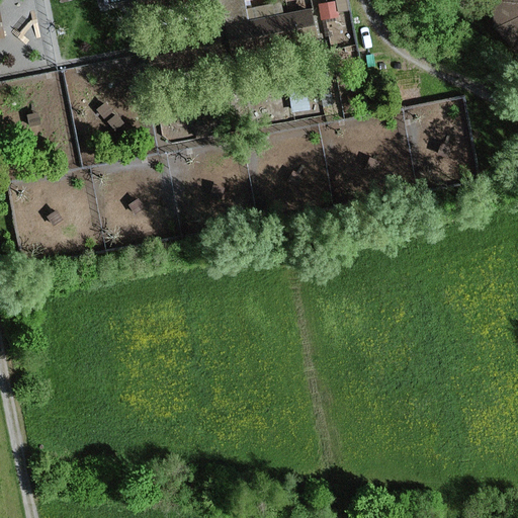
[(79,0),(68,0),(67,0),(70,12),(81,10),(79,0)]
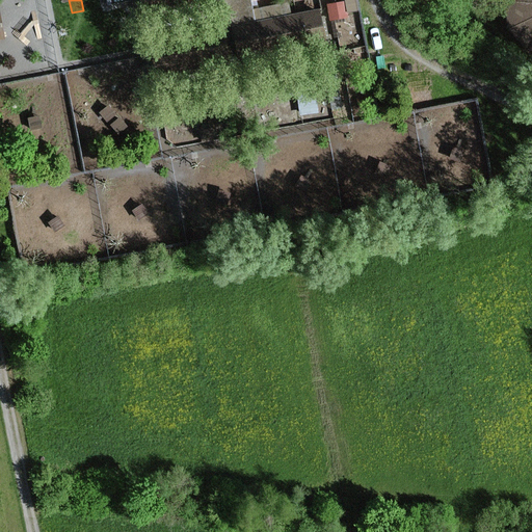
[(141,0),(144,12),(147,12),(148,20),(216,7),(220,29),(150,43),(156,78),(159,77),(160,86),(327,54),(325,46),(327,46),(320,8),(292,14),(290,2),(254,9),(251,0),(141,0)]
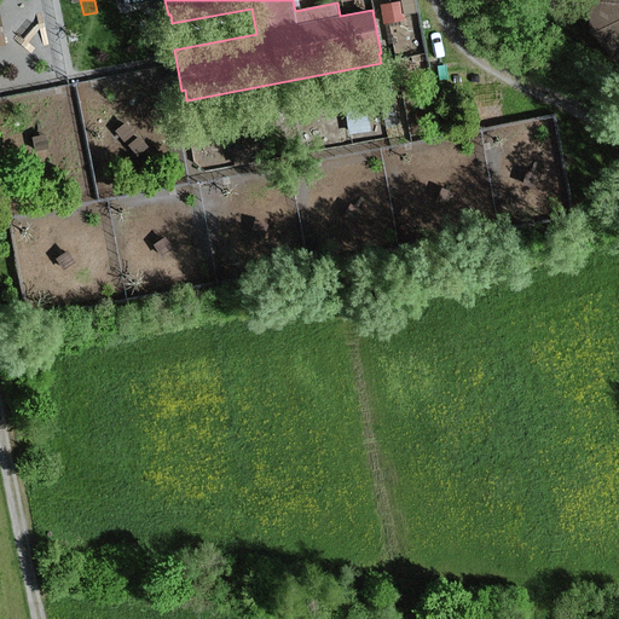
[(400,0),(400,1),(404,16),(416,13),(414,0),(400,0)]
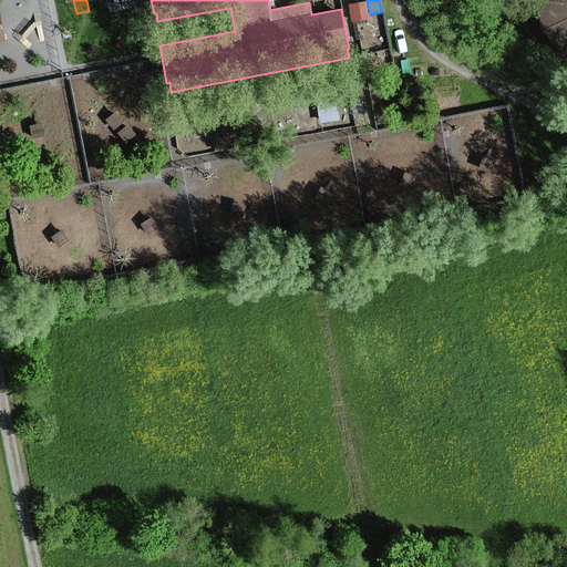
[(566,0),(537,0),(537,2),(544,32),(563,54),(566,55),(566,0)]
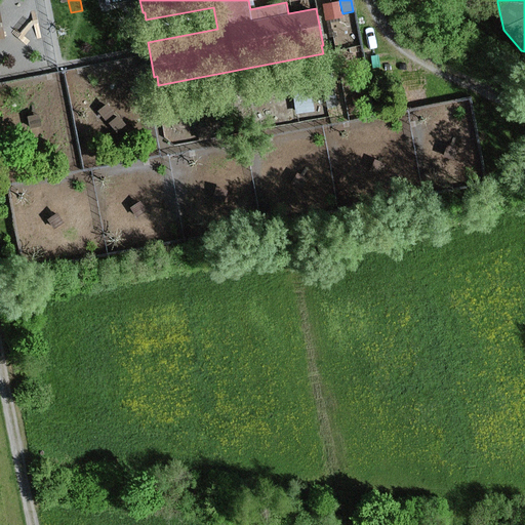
[(339,1),(323,5),(326,22),(344,18),(342,13),(339,1)]
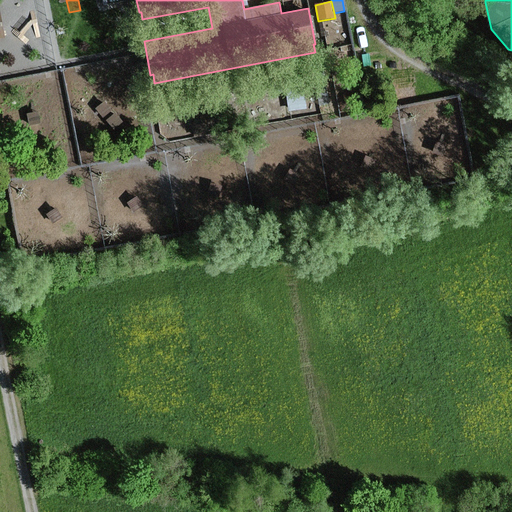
[(81,13),(70,16),(72,28),(83,25),(81,13)]
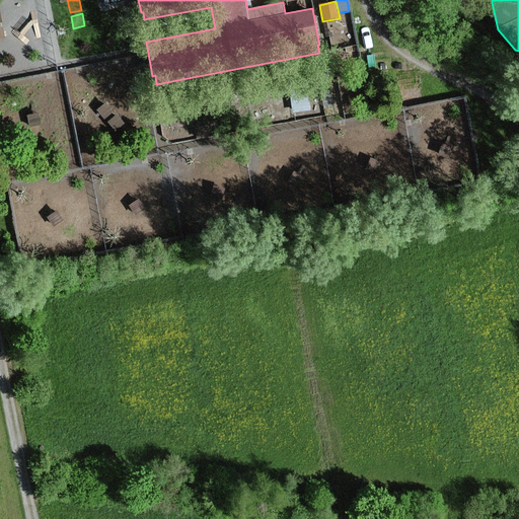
[(21,16),(9,18),(13,42),(25,40),(21,16)]
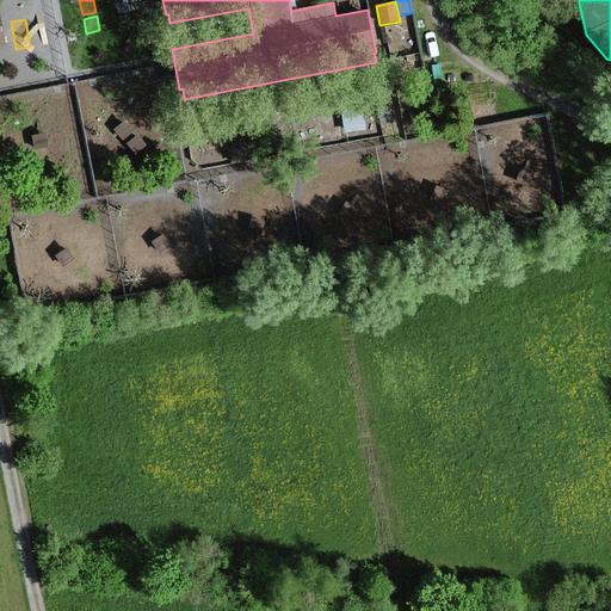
[(384,72),(369,74),(372,94),(375,93),(381,127),(393,124),(387,91),(389,91),(384,72)]
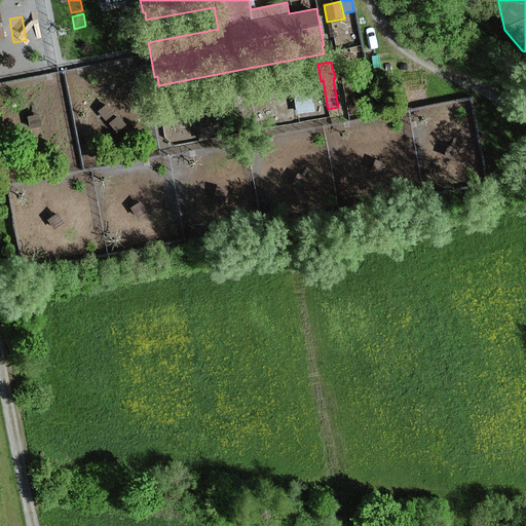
[(294,73),(275,76),(278,97),(297,94),(294,73)]
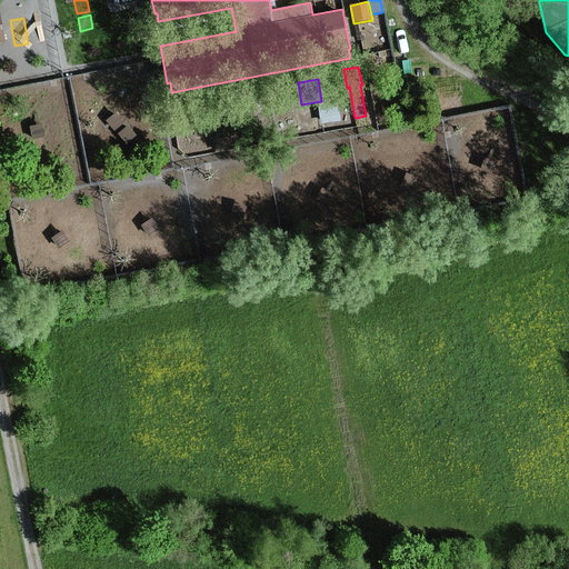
[(338,100),(318,102),(321,125),(341,122),(338,100)]
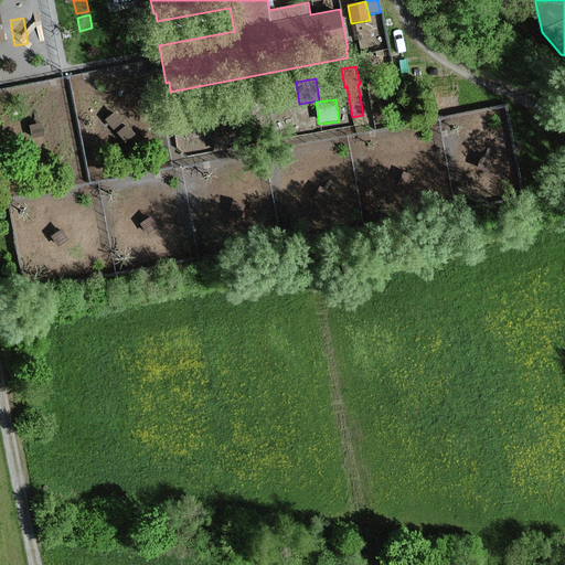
[(115,110),(105,119),(115,129),(124,120),(115,110)]
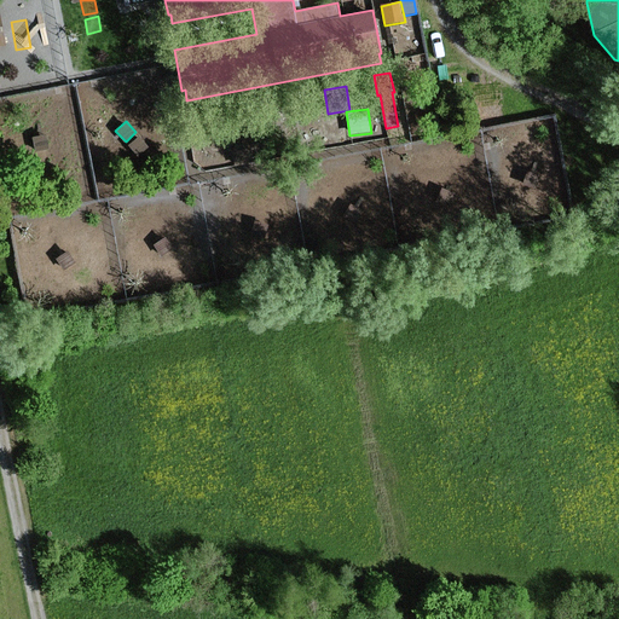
[(139,136),(128,145),(138,156),(149,146),(139,136)]
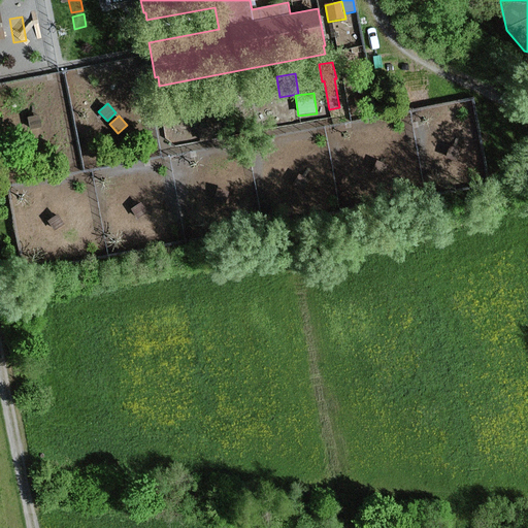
[(40,117),(28,119),(33,142),(44,140),(40,117)]
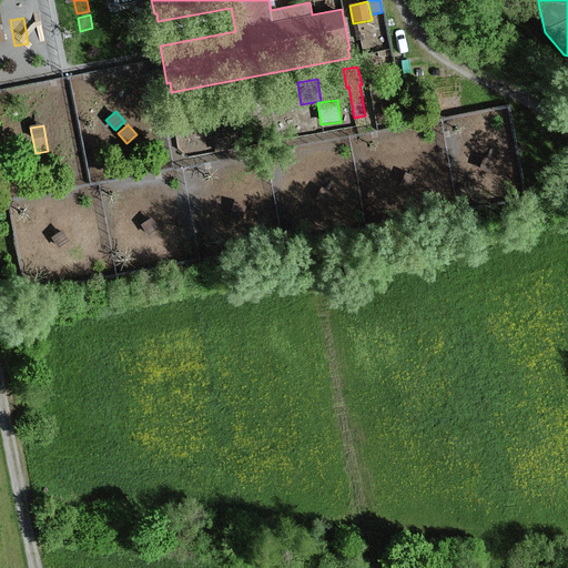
[(234,130),(220,133),(221,141),(236,138),(234,130)]
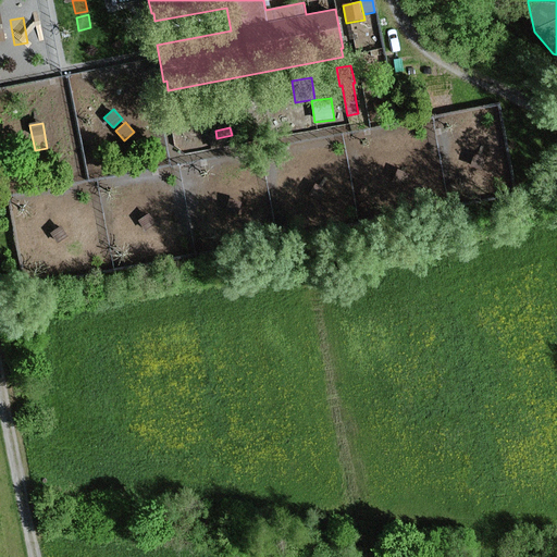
[(485,152),(472,151),(471,164),(483,165),(485,152)]
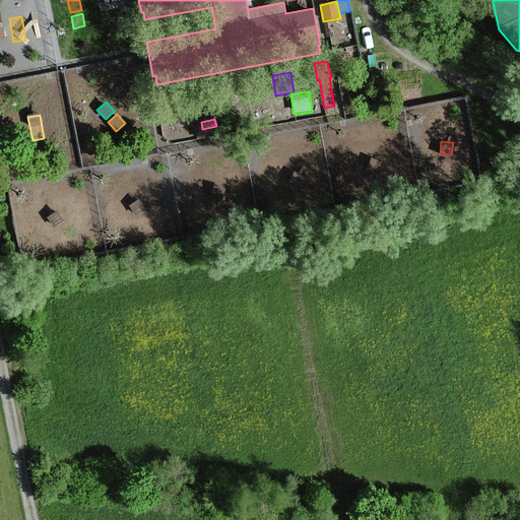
[(373,156),(366,166),(375,174),(383,165),(373,156)]
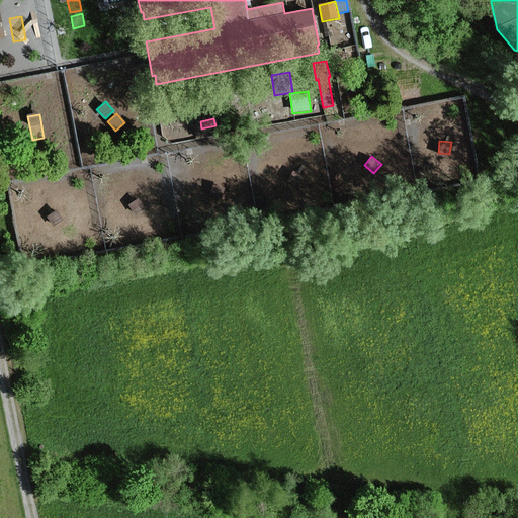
[(283,172),(275,179),(283,188),(292,181),(283,172)]
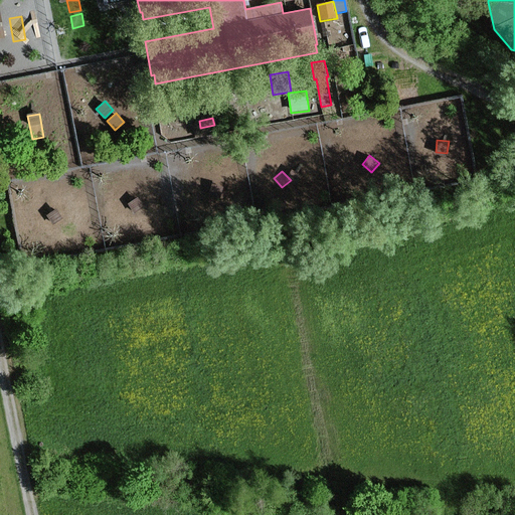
[(211,184),(210,196),(222,197),(223,185),(211,184)]
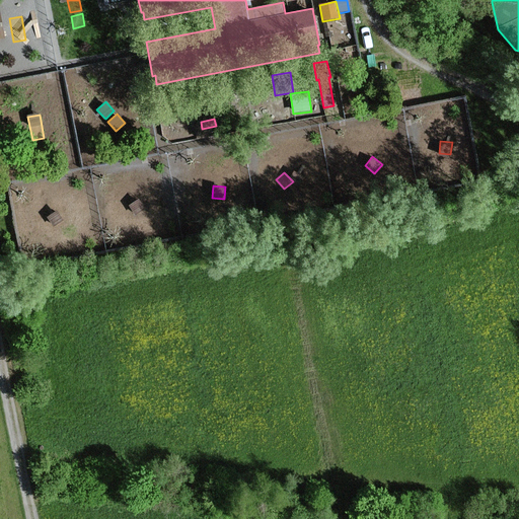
[(139,199),(129,206),(137,215),(146,208),(139,199)]
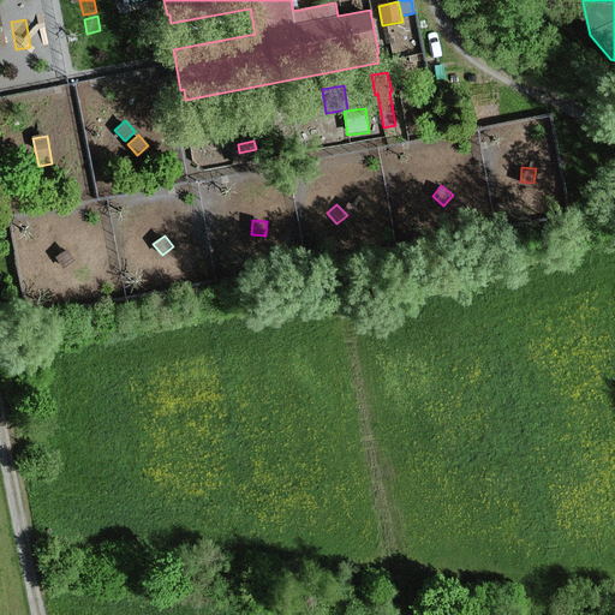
[(64,254),(53,262),(63,273),(73,263),(64,254)]
